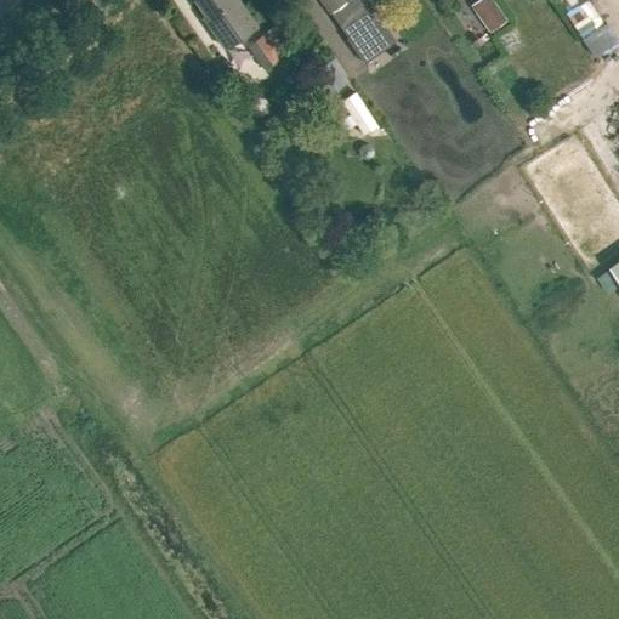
[(205,20),(227,51),(260,29),(239,0),(198,0),(196,1),(208,18),(205,20)]
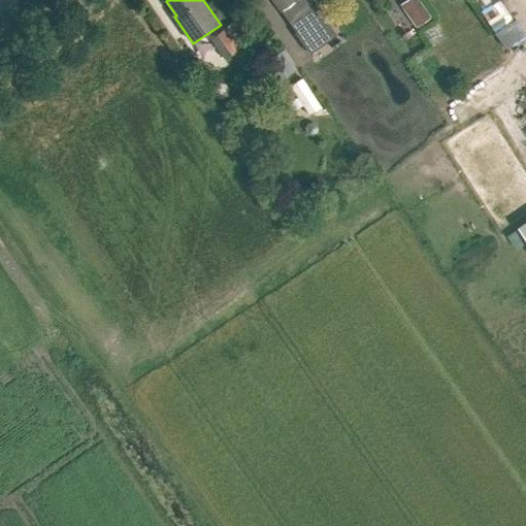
[(273,0),(283,13),(297,3),(295,0),(273,0)]
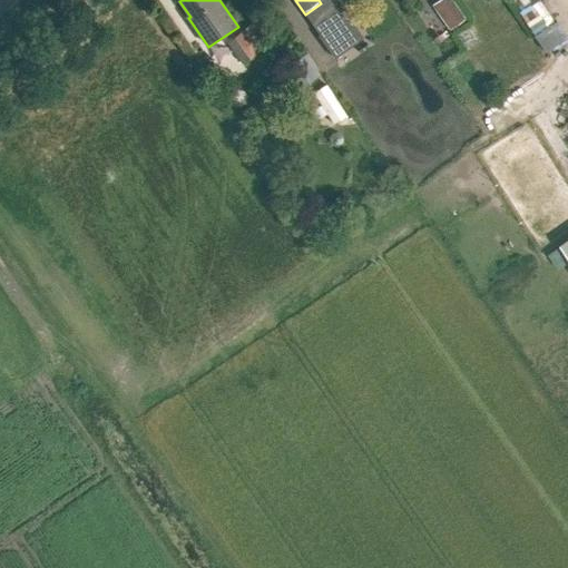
[(443,0),(436,6),(452,30),(468,19),(454,0),(443,0)]
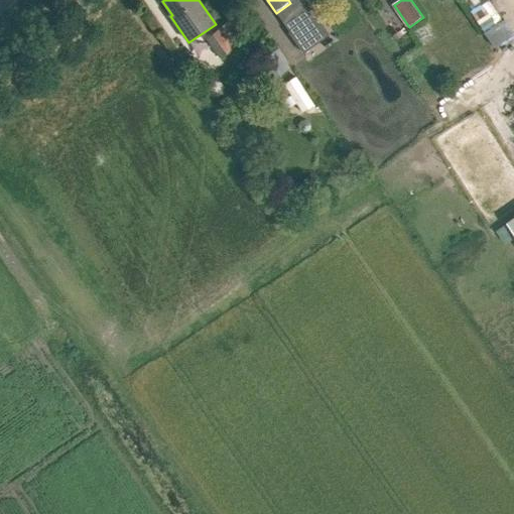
[(313,16),(290,33),(302,50),(327,33),(313,16)]
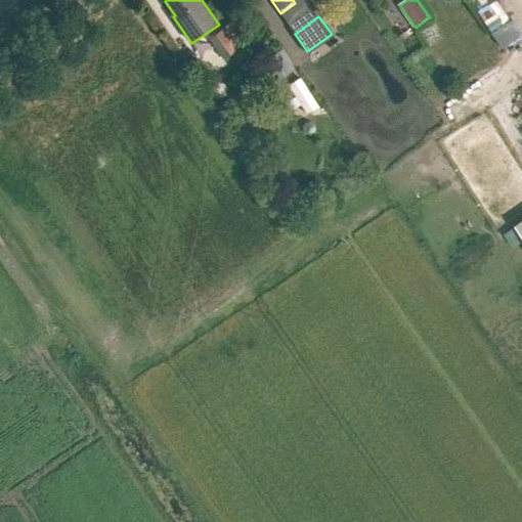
[(223,31),(210,40),(224,60),(237,51),(223,31)]
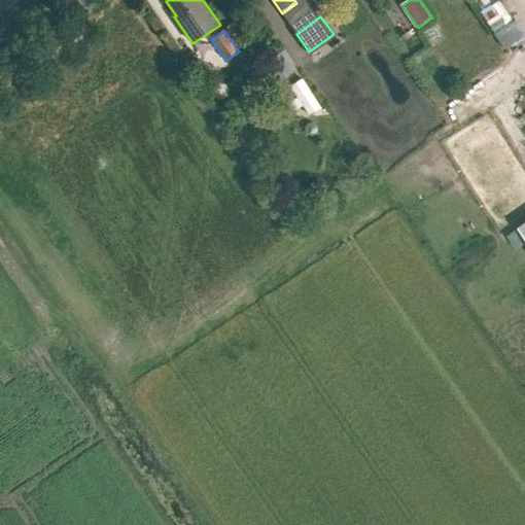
[(257,67),(271,86),(292,72),(279,53),(257,67)]
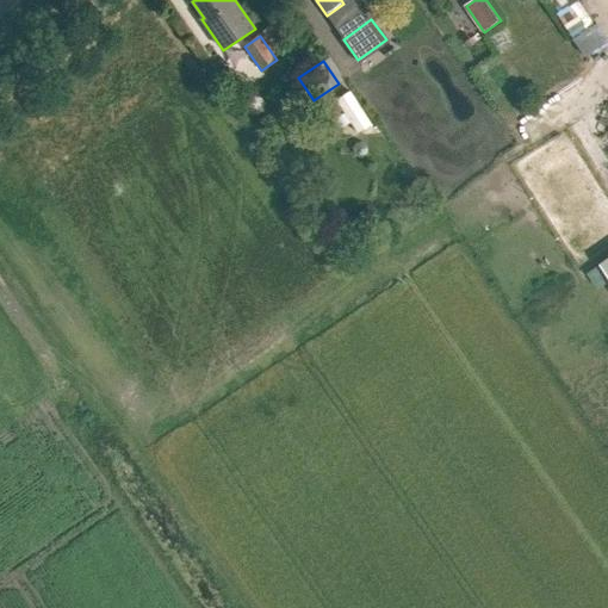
[(535,105),(558,94),(552,84),(531,94),(535,105)]
